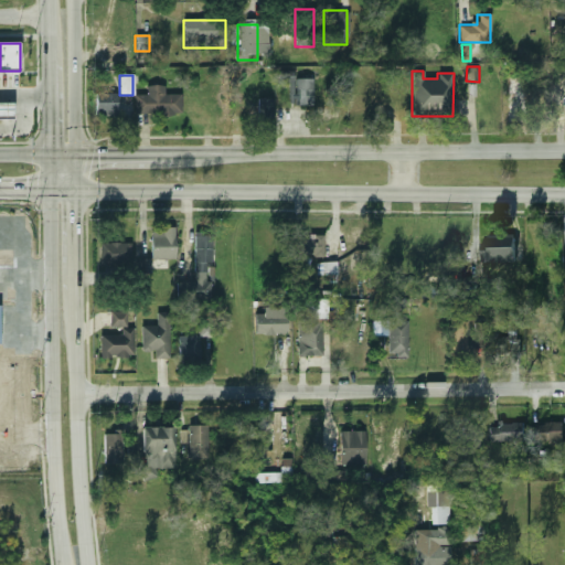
[(291,78),(291,105),(311,105),(311,78),(291,78)]
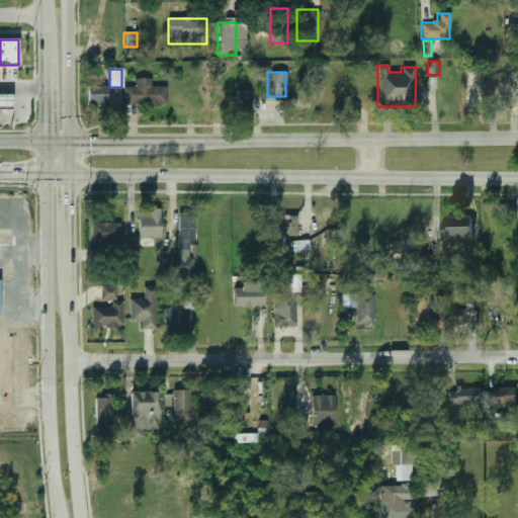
[(150,79),(135,79),(135,87),(123,87),(123,105),(165,105),(165,87),(150,87),(150,79)]
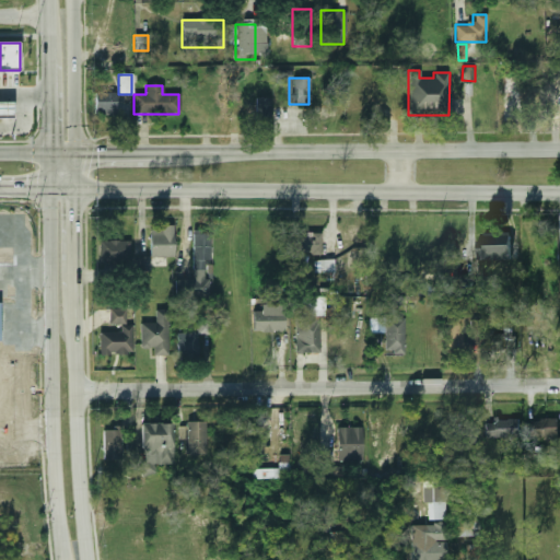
[(115,93),(94,93),(94,115),(115,115),(115,93)]
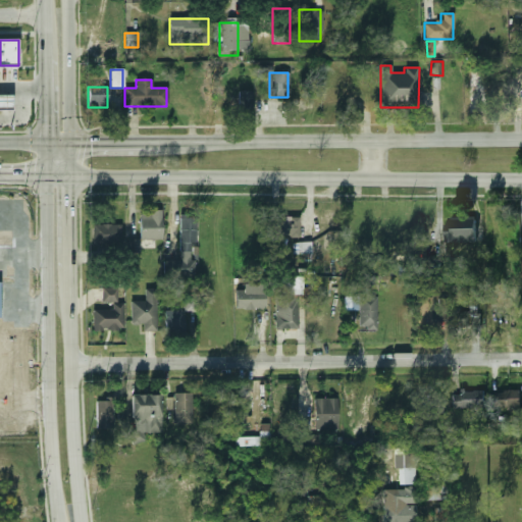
[(238,109),(251,109),(251,91),(238,91),(238,109)]
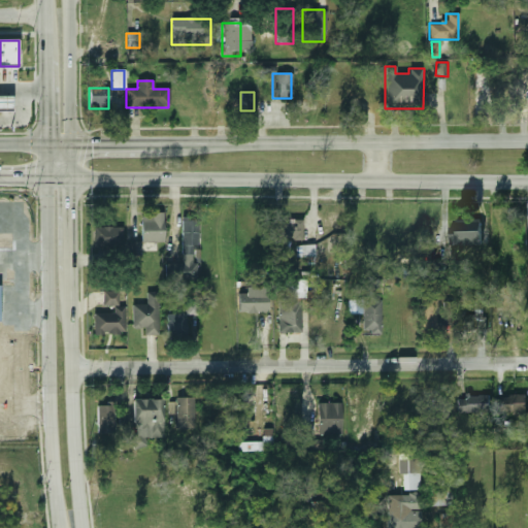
[(0,96),(13,96),(13,111),(0,111),(0,96)]
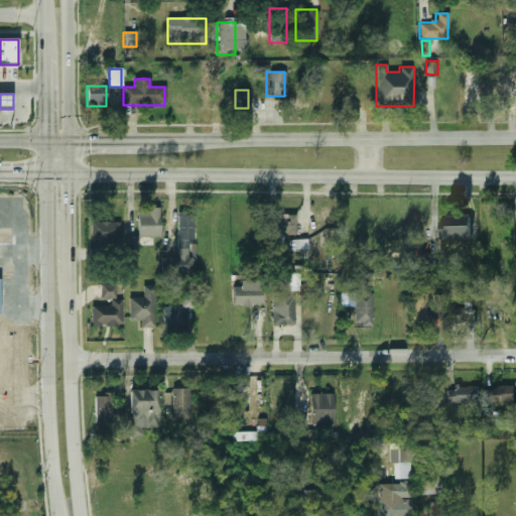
[(159,237),(159,209),(137,209),(137,237),(159,237)]
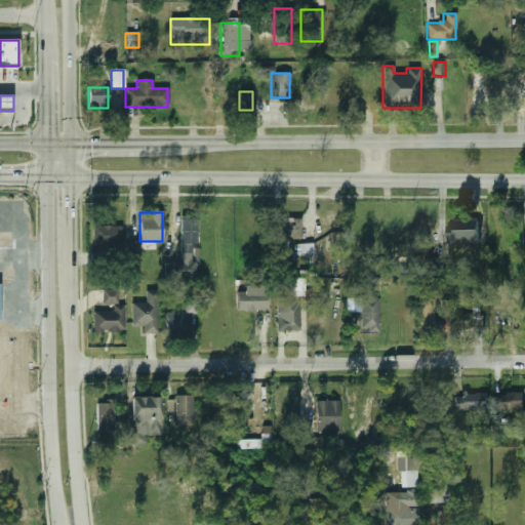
[(179,253),(196,253),(196,218),(179,218),(179,253)]
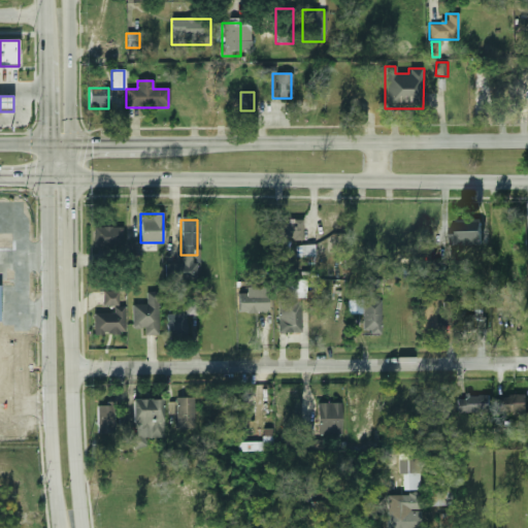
[(301,221),(278,221),(278,239),(301,239),(301,221)]
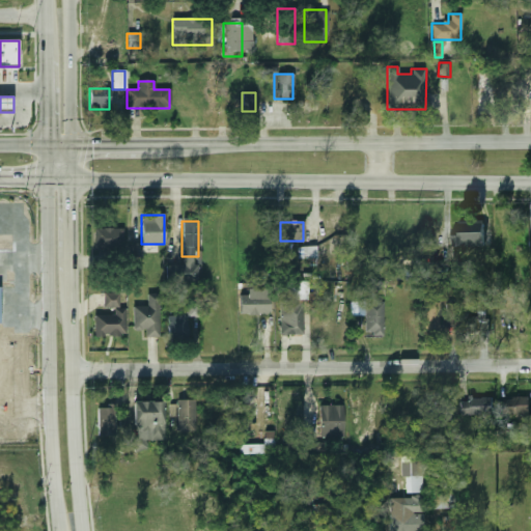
[(482,222),(453,222),(453,247),(482,247),(482,222)]
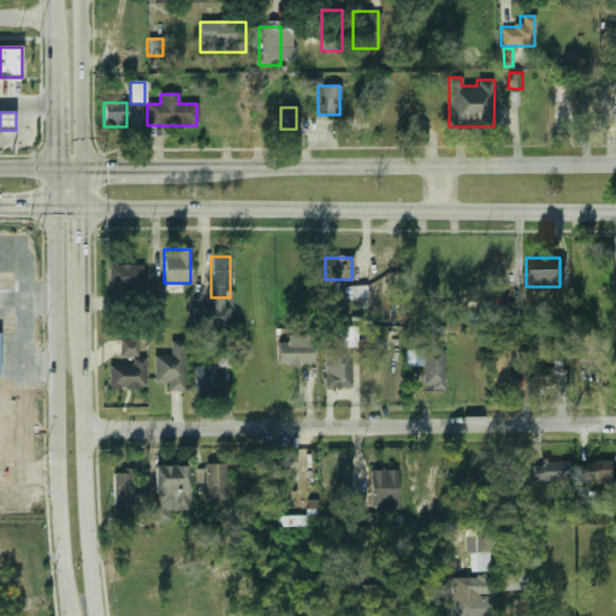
[(142,265),(107,265),(107,291),(142,291),(142,265)]
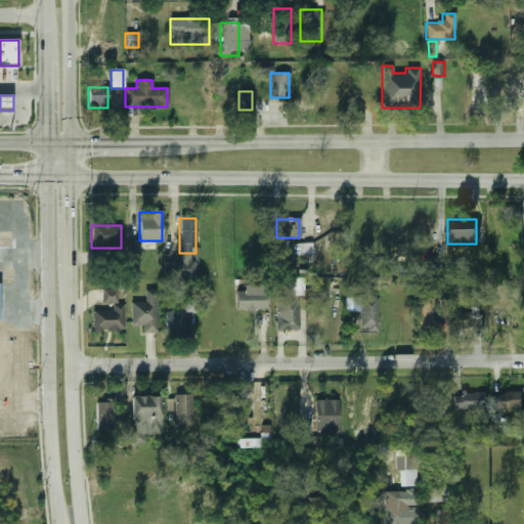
[(140,254),(140,241),(129,239),(129,254),(140,254)]
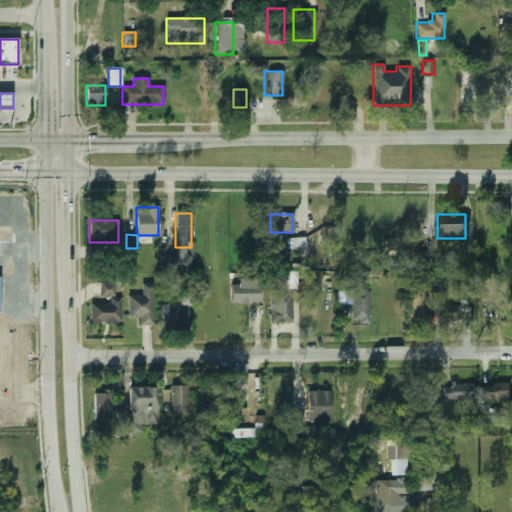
[(304,238),(287,238),(287,257),(304,257),(304,238)]
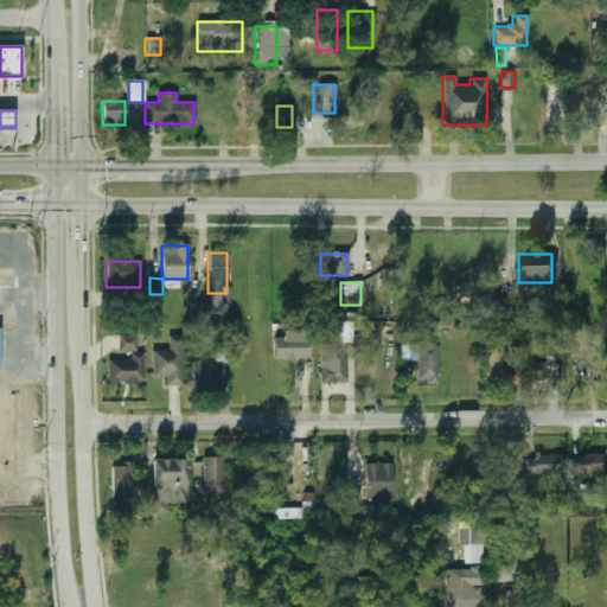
[(142,384),(141,351),(136,351),(136,334),(117,336),(117,357),(107,357),(107,384),(142,384)]
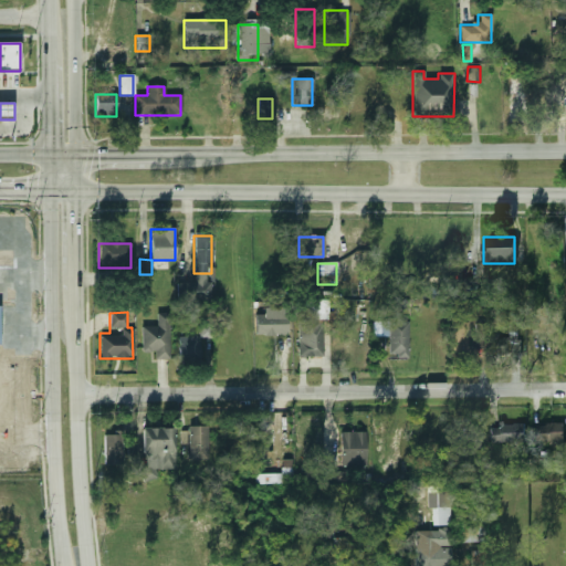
[(154,359),(168,359),(168,313),(156,313),(156,326),(142,326),(142,352),(154,350),(154,359)]
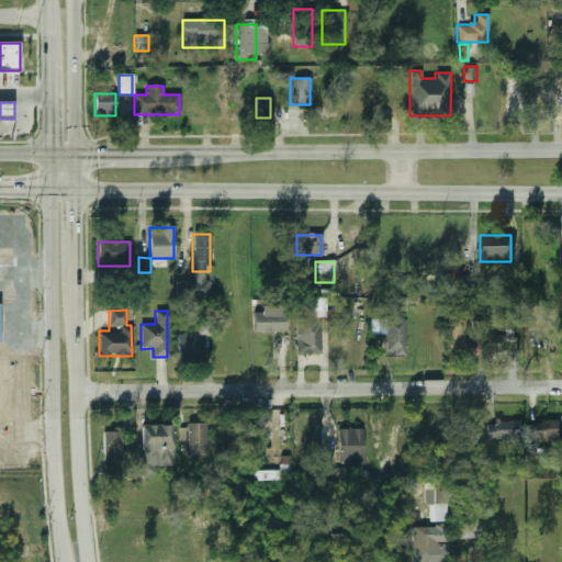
[(254,313),(254,334),(284,334),(284,313),(254,313)]
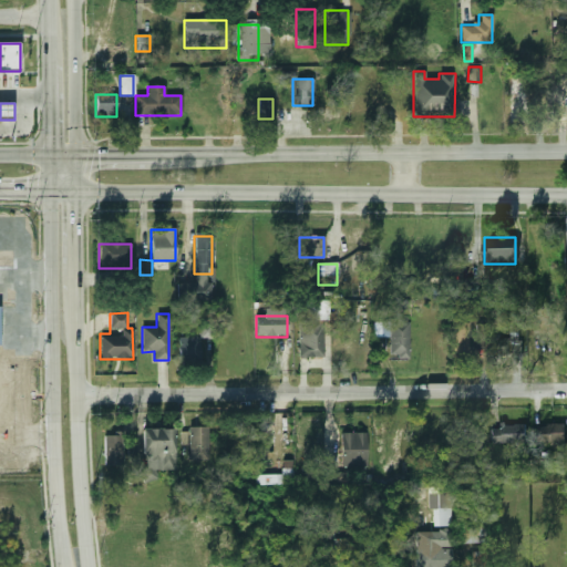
[(409,322),(372,322),(372,337),(389,337),(389,359),(409,359),(409,322)]
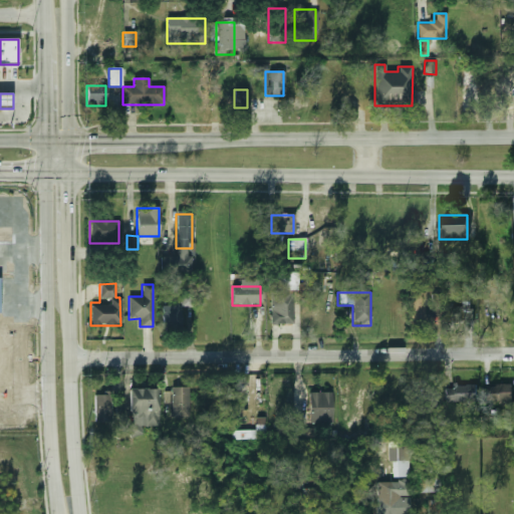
[(426,293),(409,292),(409,320),(425,321),(426,293)]
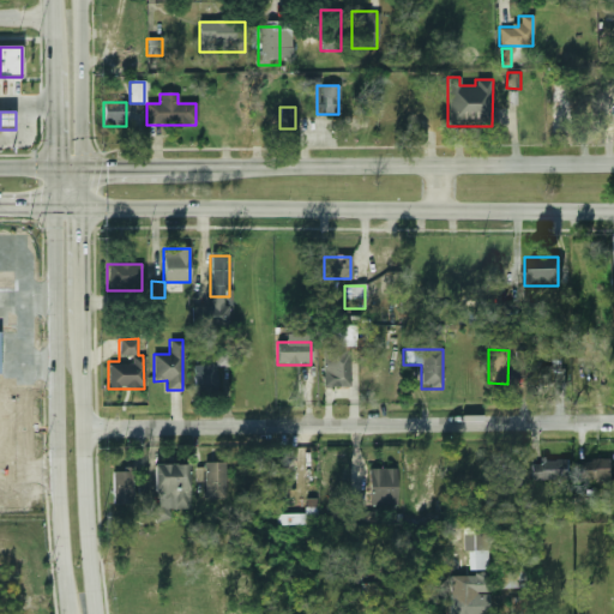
[(349,355),(330,355),(330,371),(323,371),(323,386),(349,386),(349,355)]
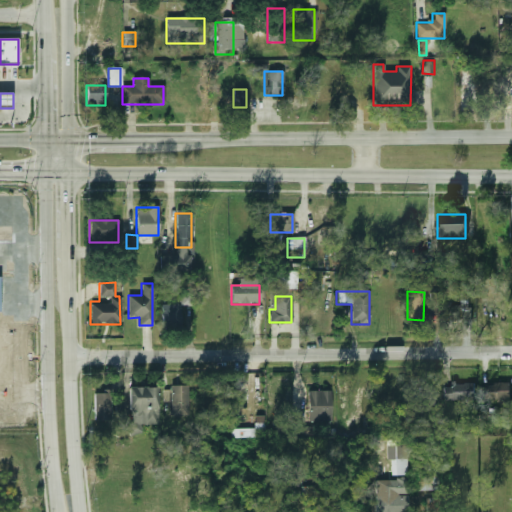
[(466,324),(466,307),(452,307),(452,300),(443,300),(443,324),(466,324)]
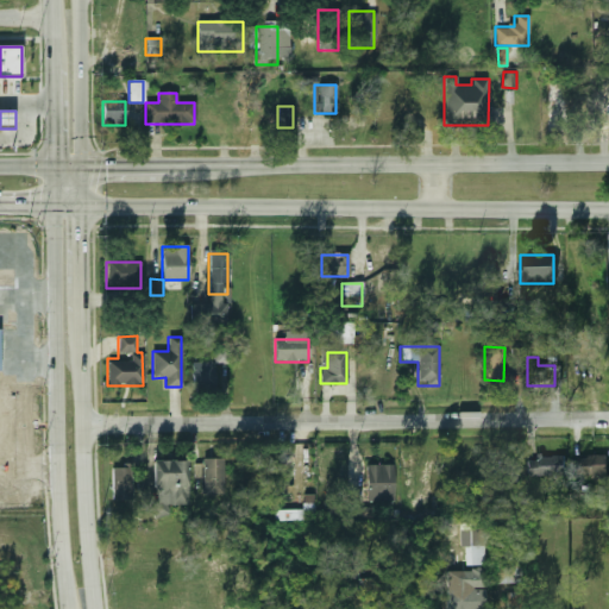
[(193,383),(214,383),(215,363),(193,363),(193,383)]
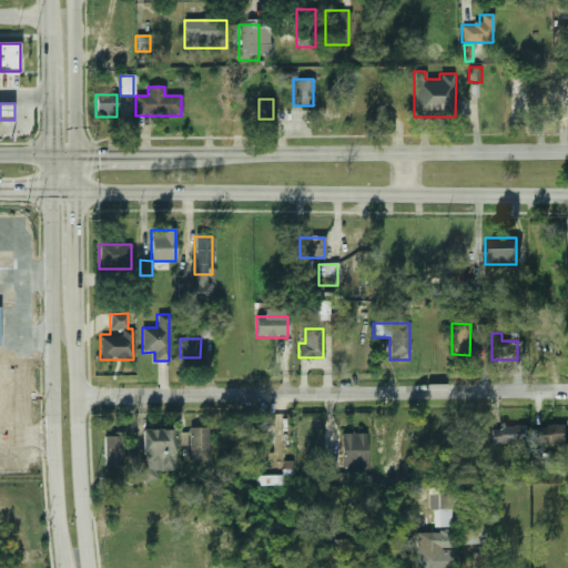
[(526,445),(526,424),(492,424),(492,445),(526,445)]
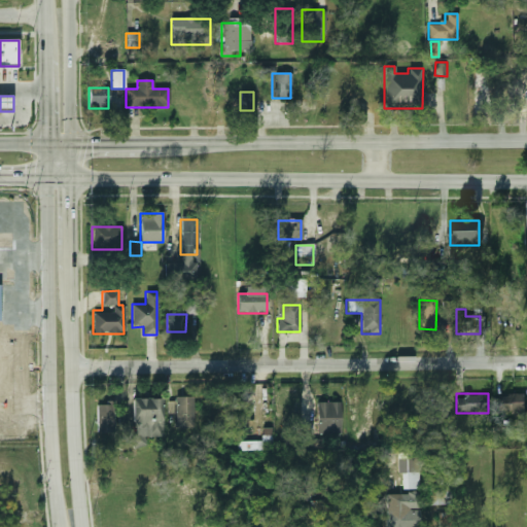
[(526,395),(498,395),(498,411),(526,411),(526,395)]
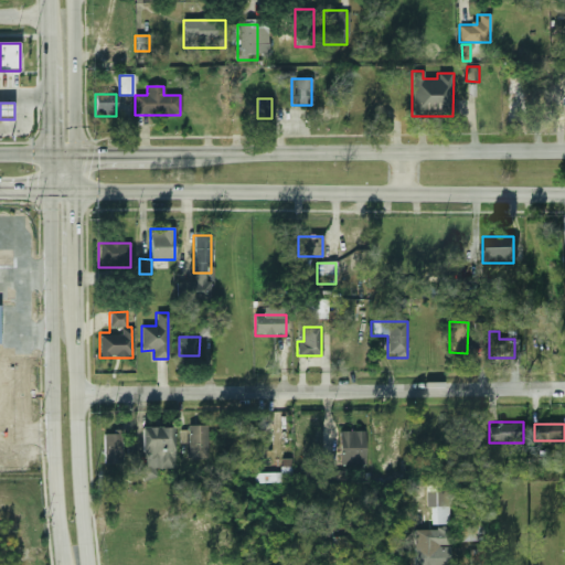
[(188,459),(206,459),(206,425),(188,425),(188,459)]
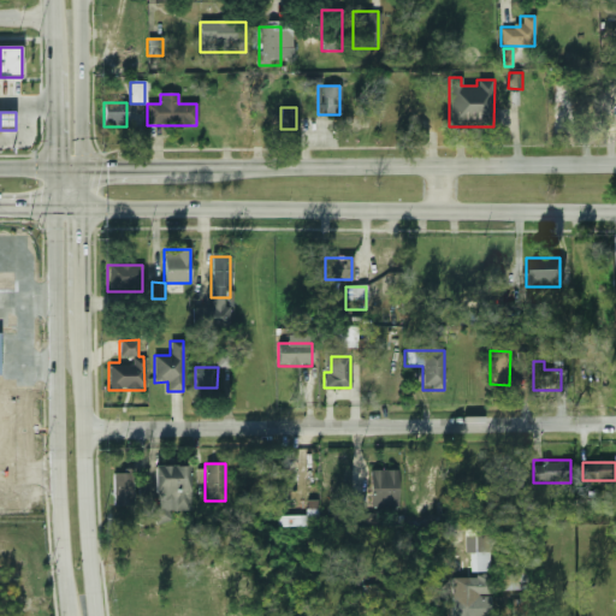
[(154,497),(189,497),(189,467),(154,467),(154,497)]
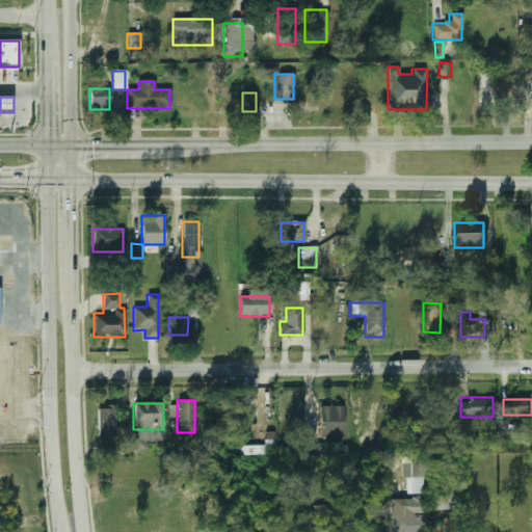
[(451,422),(451,403),(436,403),(436,421),(451,422)]
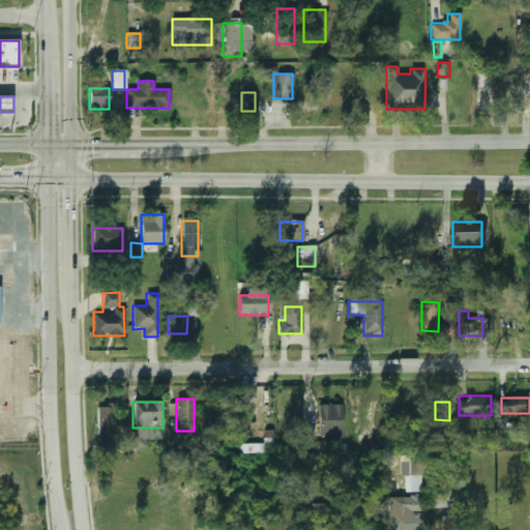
[(318,437),(343,437),(343,405),(318,405),(318,437)]
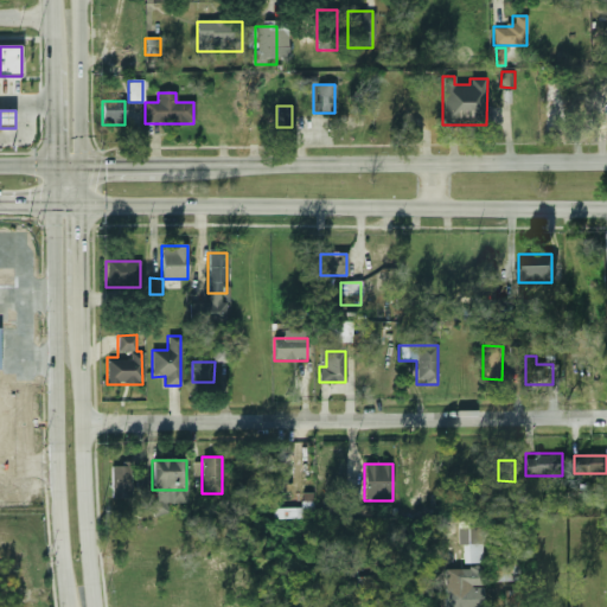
[(131,499),(131,466),(110,466),(110,499),(131,499)]
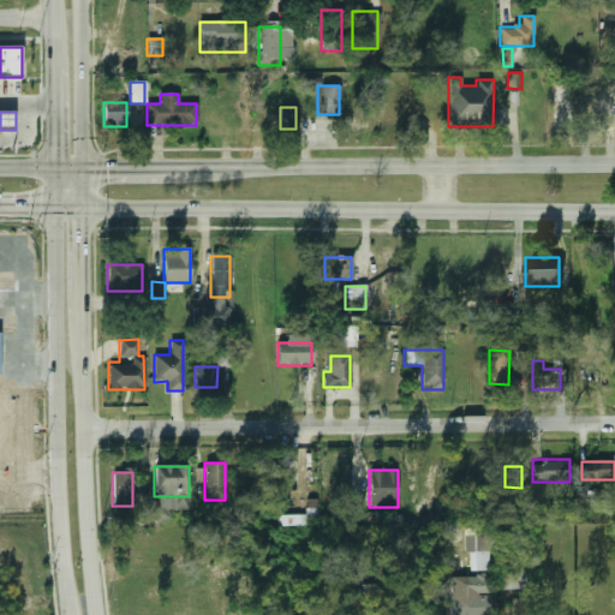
[(318,525),(317,500),(306,500),(306,514),(278,515),(278,526),(318,525)]
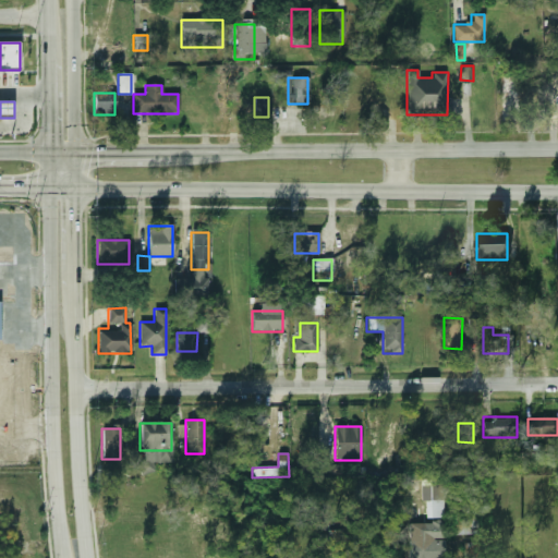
[(142,475),(154,471),(149,458),(136,462),(142,475)]
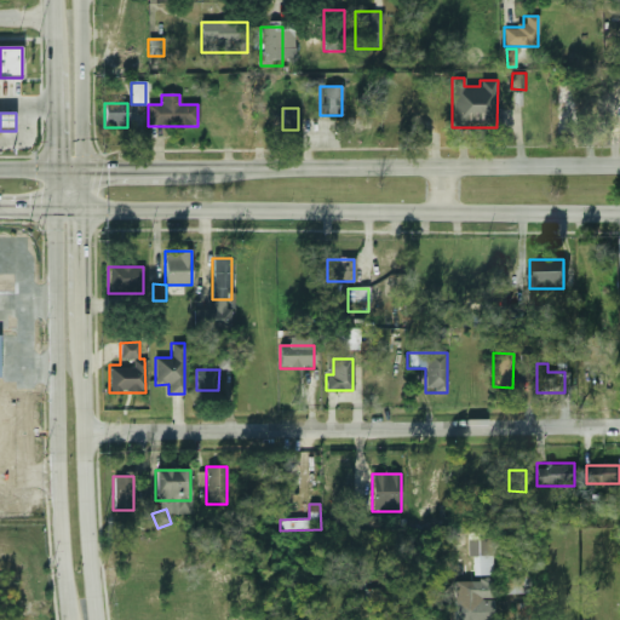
[(474,575),(492,575),(492,555),(475,555),(474,575)]
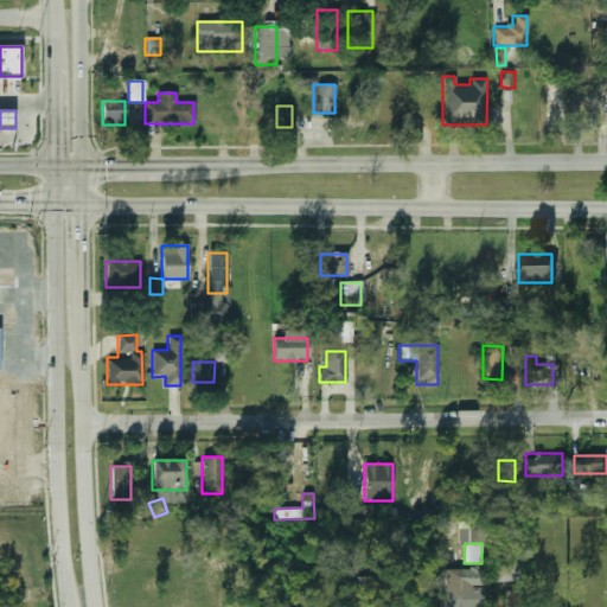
[(512,582),(512,558),(487,558),(487,582),(512,582)]
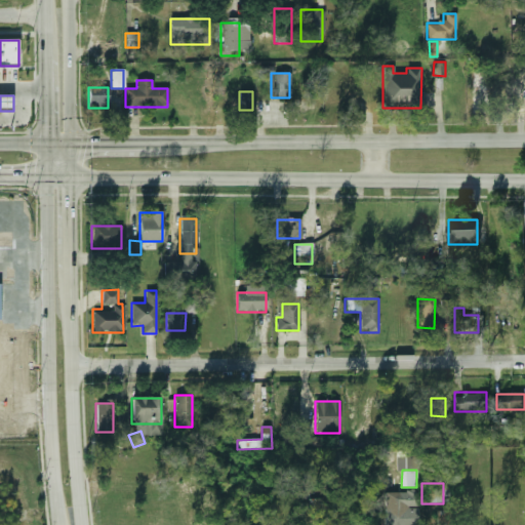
[(385,492),(385,524),(410,524),(418,524),(417,491),(385,492)]
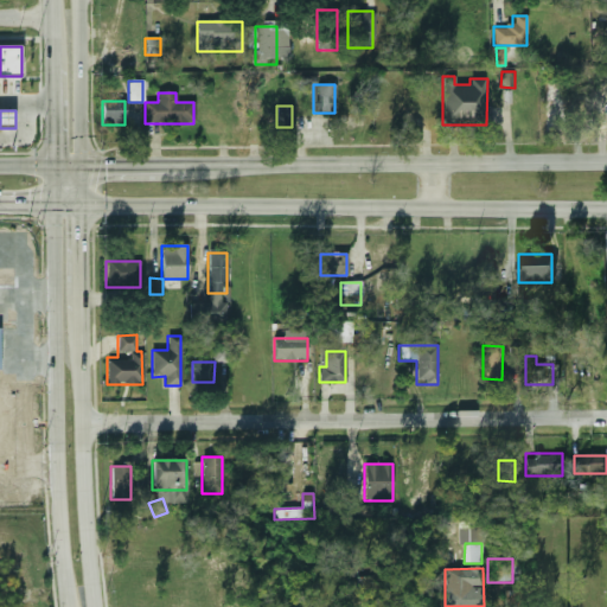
[(371,588),(371,576),(358,577),(358,588),(371,588)]
